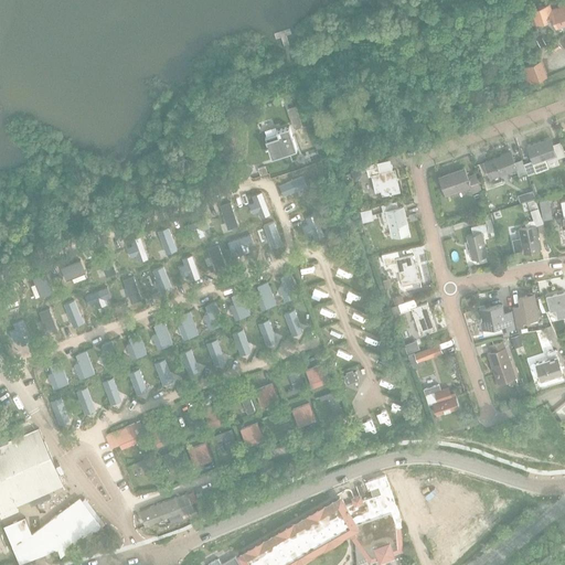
[(564,25),(564,24),(564,4),(551,10),(548,6),(532,11),(536,25),(553,20),(556,28),(557,28),(558,32),(564,29),(564,25)]
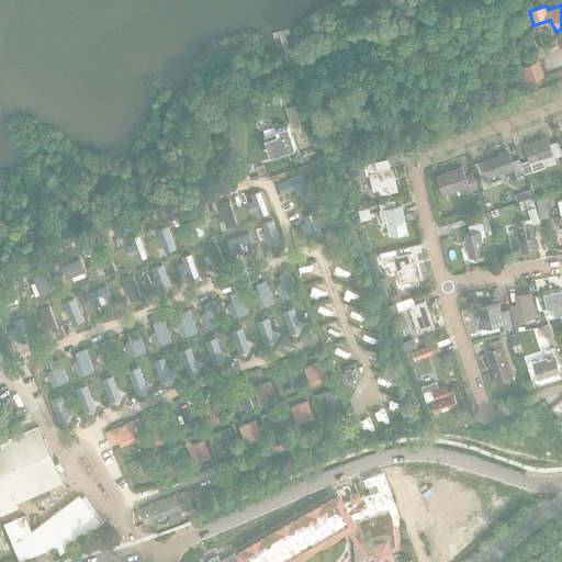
[(517,66),(523,82),(543,75),(538,58),(517,66)]
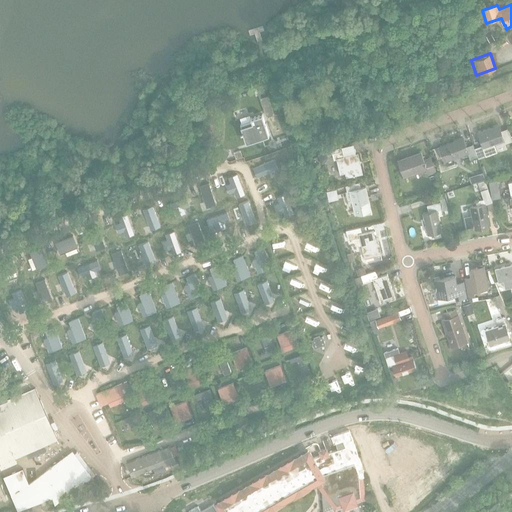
[(267,96),(261,98),(266,116),(273,114),(267,96)]
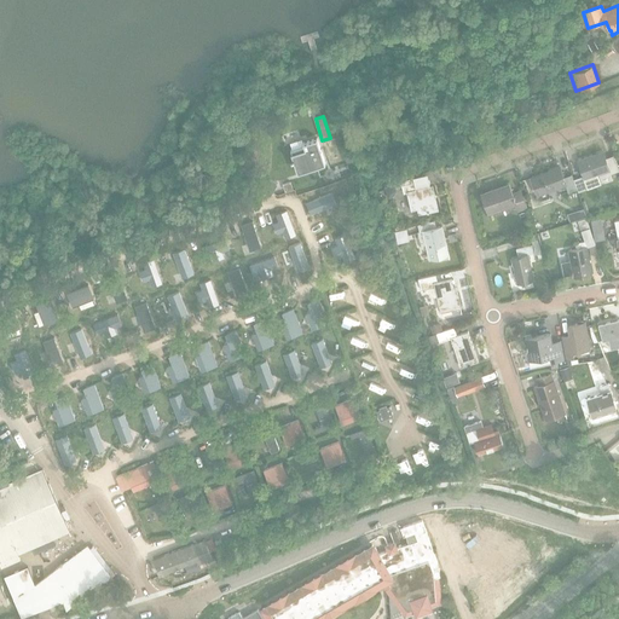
[(304,145),(290,149),(298,172),(312,167),(312,166),(316,165),(316,166),(325,163),(317,138),(302,142),(304,145)]
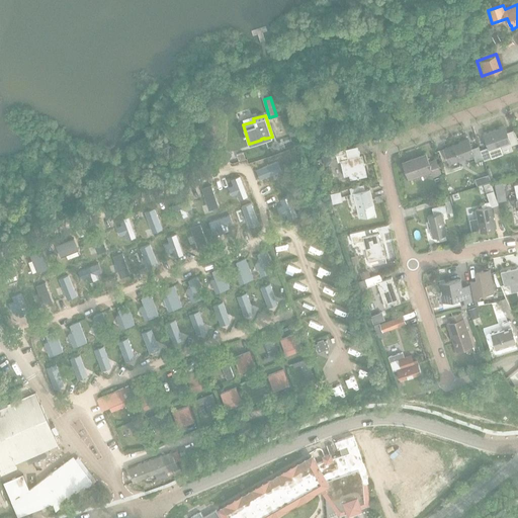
[(513,130),(506,132),(504,125),(483,134),(492,157),(503,153),(500,145),(509,142),(510,145),(517,142),(513,130)]
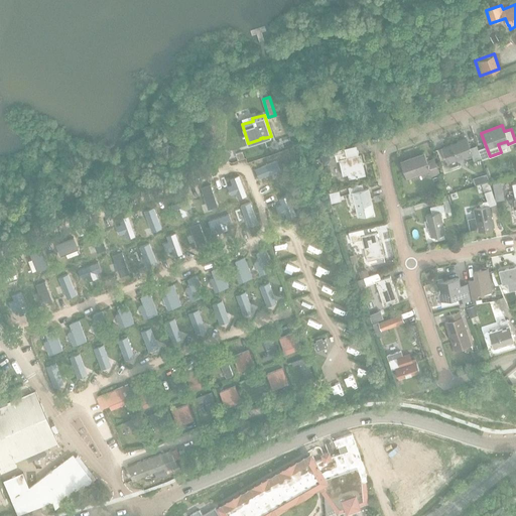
[(476,145),(470,147),(467,138),(442,147),(447,161),(471,152),(474,159),(480,156),(476,145)]
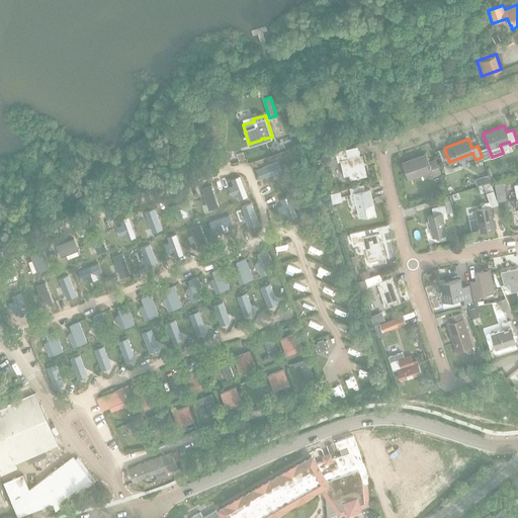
[(361,155),(347,158),(346,152),(336,155),(337,161),(340,160),(344,175),(349,174),(350,178),(366,175),(361,155)]
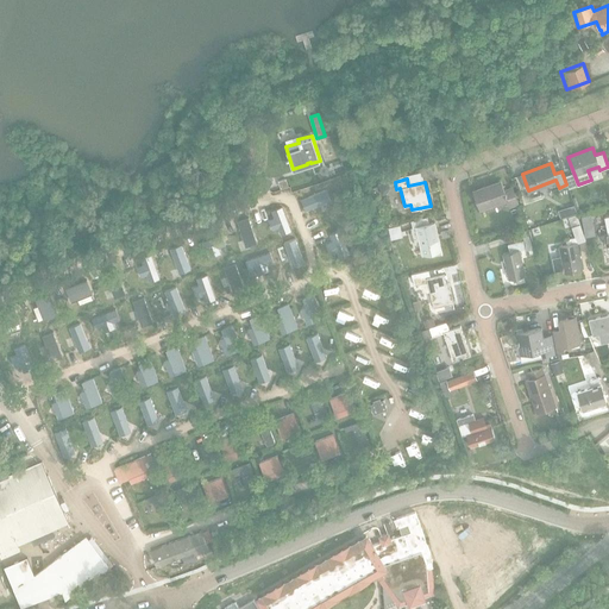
[(512,187),(503,189),(501,181),(473,190),(479,207),(506,198),(509,207),(518,203),(512,187)]
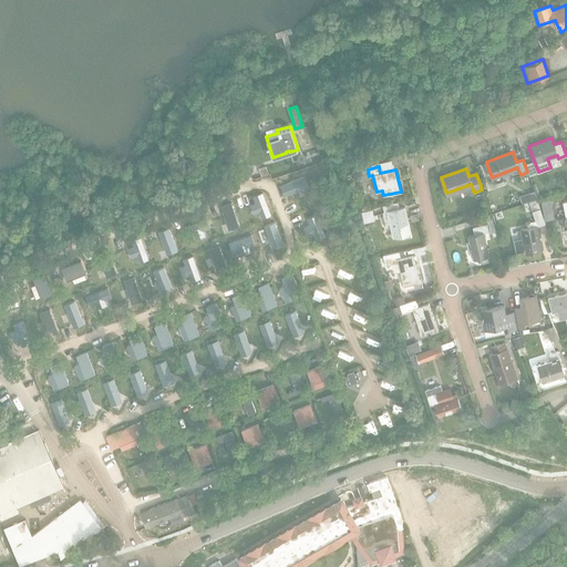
[(521,229),(525,254),(542,250),(537,226),(545,224),(536,199),(529,202),(534,217),(535,220),(529,222),(531,227),(521,229)]
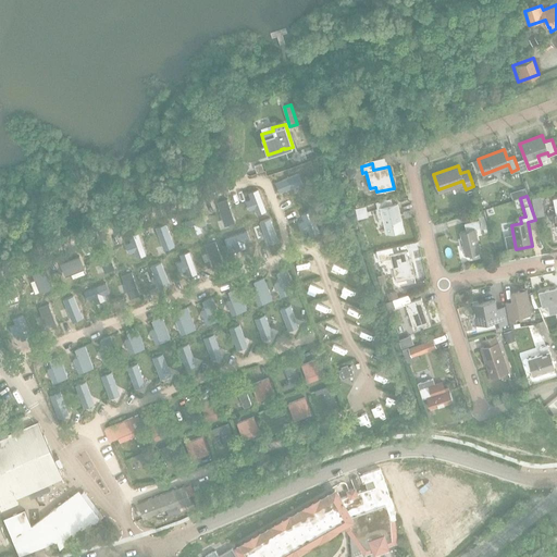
[(397,202),(392,203),(391,198),(375,201),(376,207),(375,208),(380,223),(384,222),(386,232),(403,229),(397,202)]
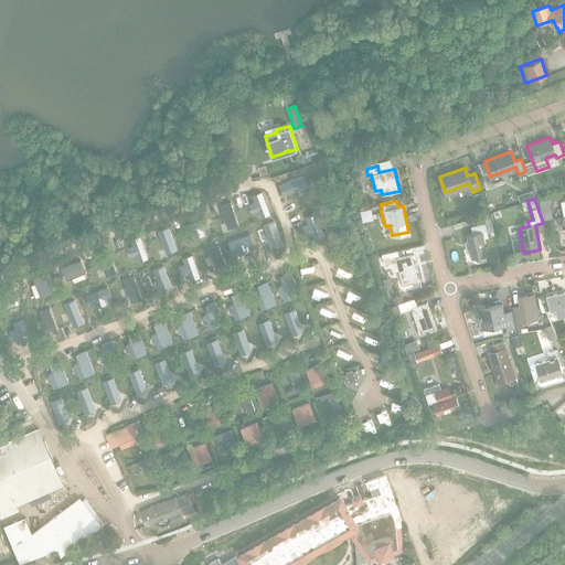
[(466,234),(471,258),(487,254),(481,231),(487,230),(484,222),(471,225),(472,233),(466,234)]
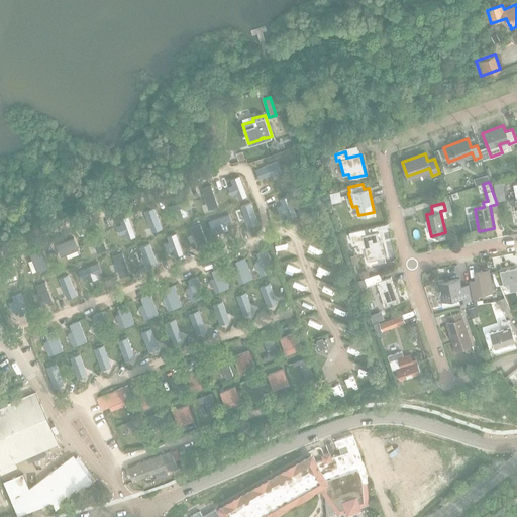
[(377,232),(366,235),(364,229),(349,232),(352,242),(356,241),(356,243),(363,247),(366,246),(369,260),(385,255),(382,244),(380,244),(377,232)]
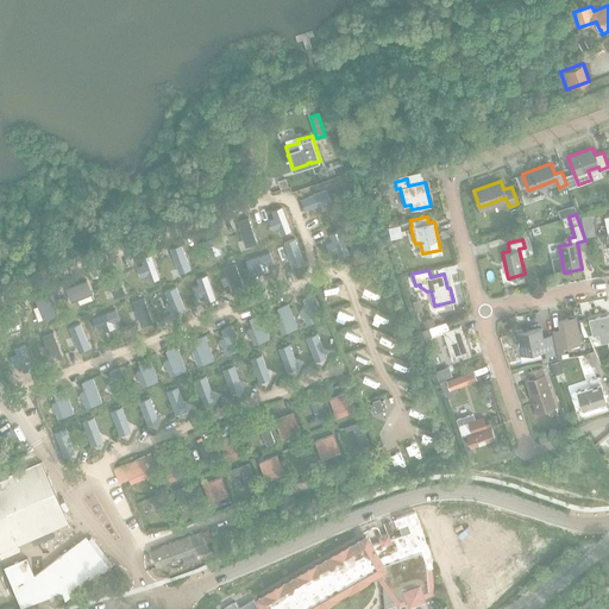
[(303,313),(306,318),(321,312),(314,290),(305,294),(311,311),(303,313)]
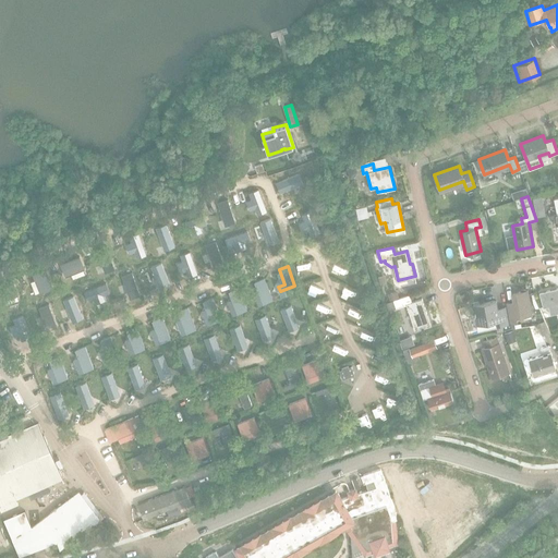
[(253,295),(255,300),(270,294),(263,275),(254,278),(259,293),(253,295)]
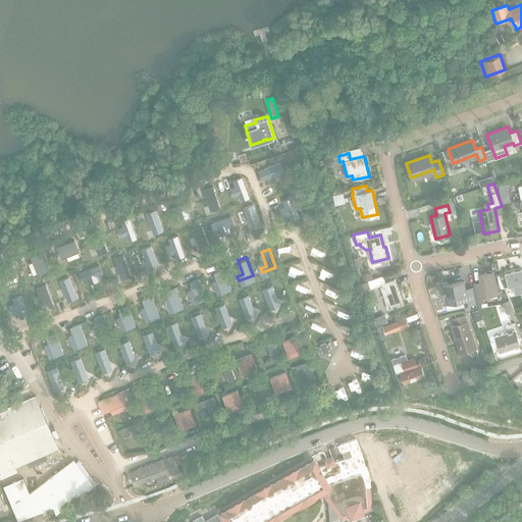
[(213,285),(214,290),(229,284),(222,266),(213,269),(219,283),(213,285)]
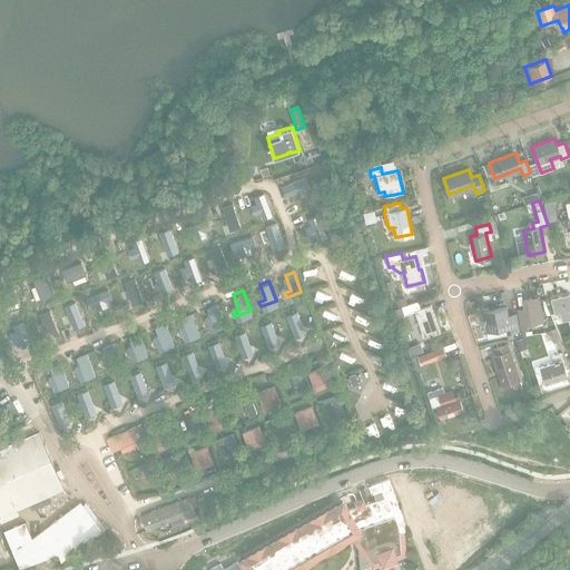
[(562,321),(569,317),(569,293),(550,298),(554,313),(560,312),(562,321)]
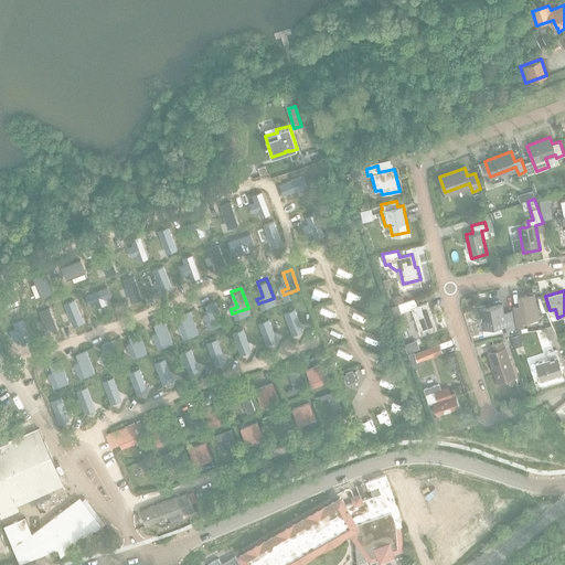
[(513,306),(516,326),(523,323),(523,321),(539,318),(533,294),(518,296),(519,305),(513,306)]
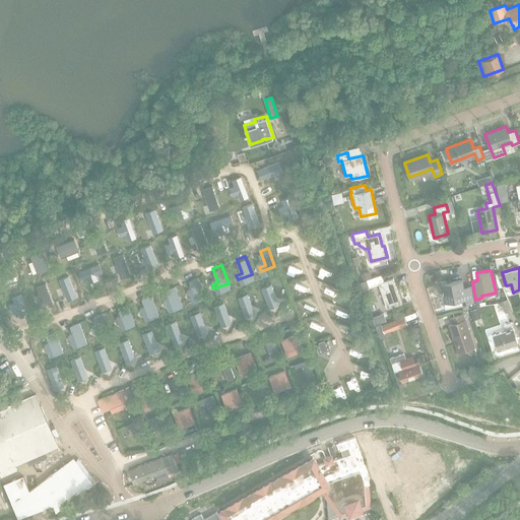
[(203,293),(196,274),(188,277),(193,291),(187,294),(189,298),(203,293)]
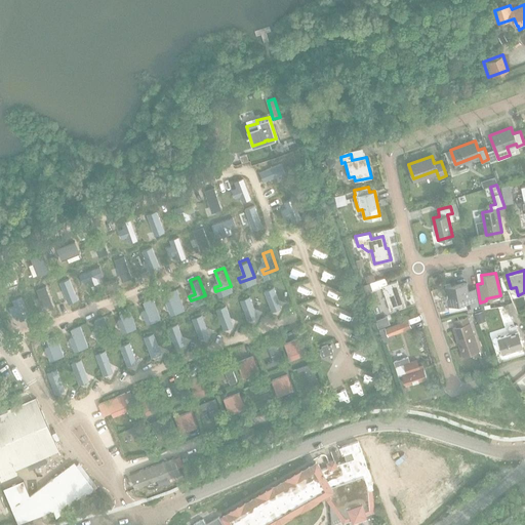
[(397,281),(388,284),(385,277),(370,282),(372,289),(382,286),(391,311),(405,306),(397,281)]
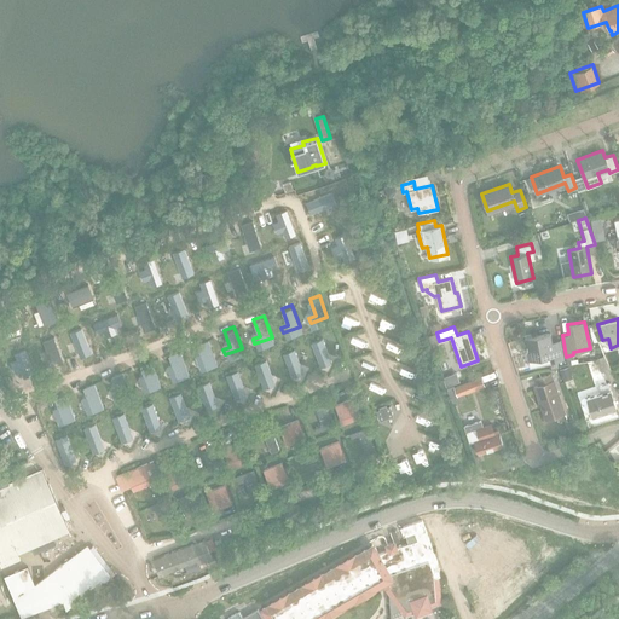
[(316,354),(336,347),(330,330),(308,337),(316,354)]
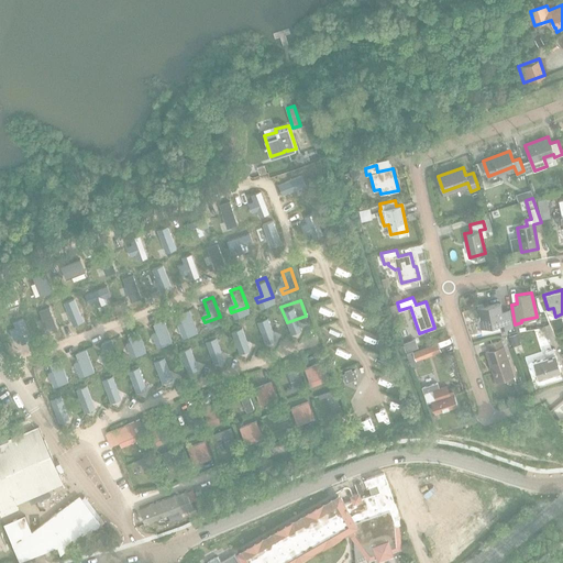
[(510,313),(503,315),(500,302),(477,307),(481,327),(499,323),(499,328),(512,326),(510,313)]
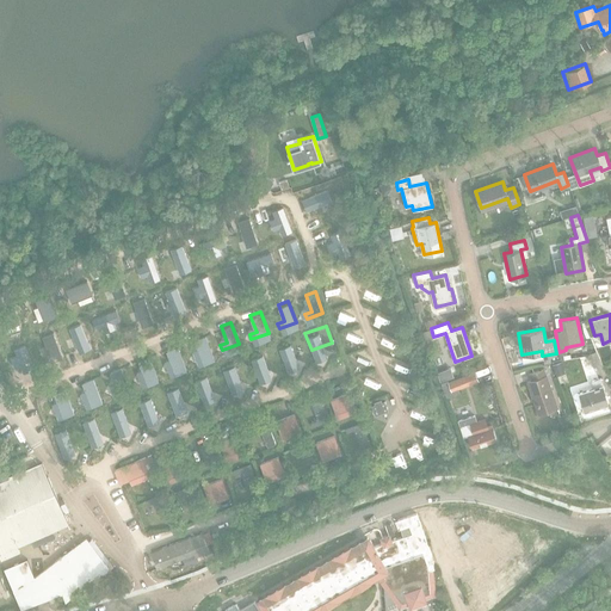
[(306,352),(300,335),(278,343),(284,360),(306,352)]
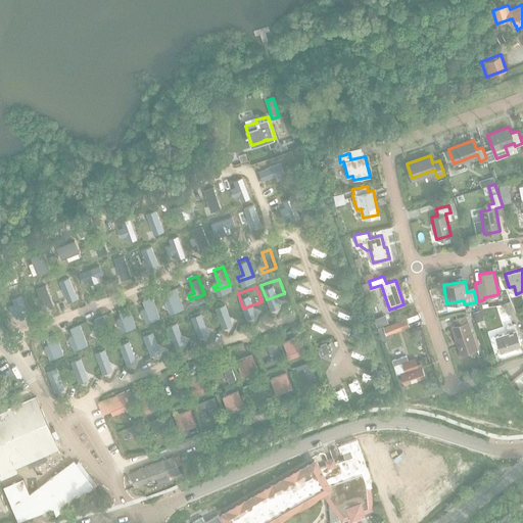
[(142,314),(144,317),(158,312),(151,293),(143,296),(148,311),(142,314)]
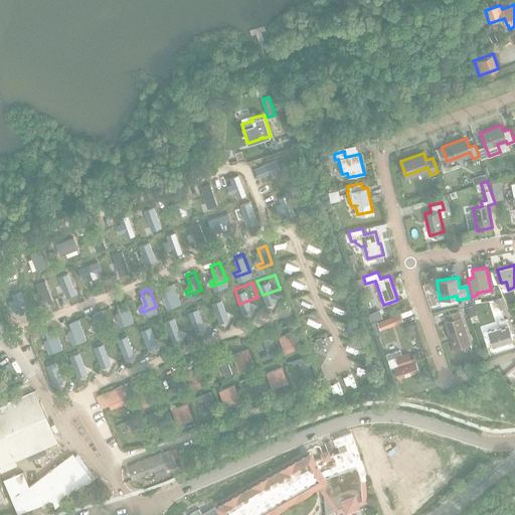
[(211,298),(216,313),(234,306),(229,292),(211,298)]
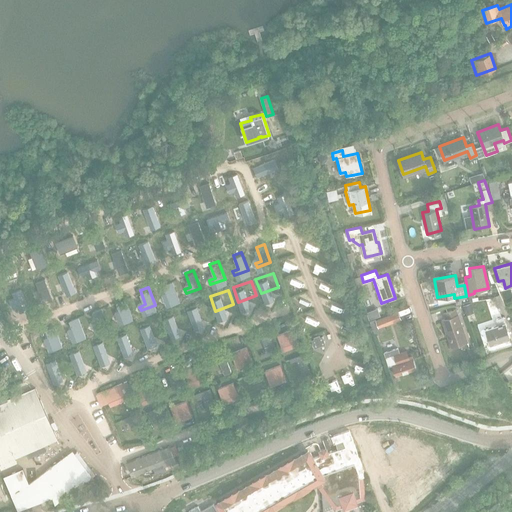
[(492,297),(498,310),(505,307),(499,294),(492,297)]
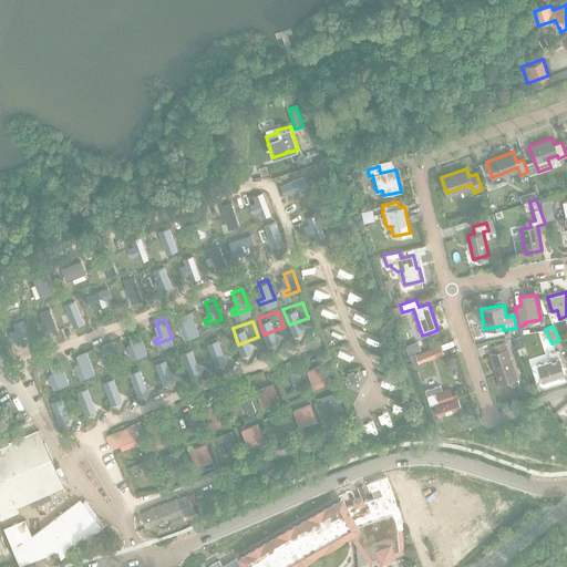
[(126,350),(127,354),(144,349),(136,329),(126,332),(133,348),(126,350)]
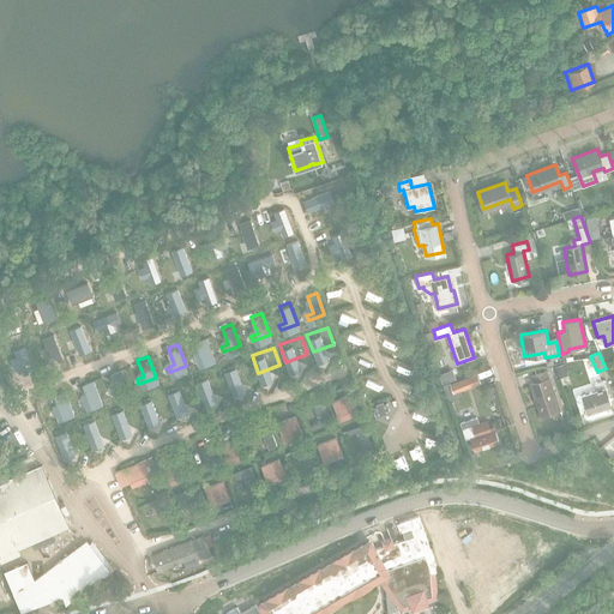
[(223,367),(229,384),(251,375),(244,359),(223,367)]
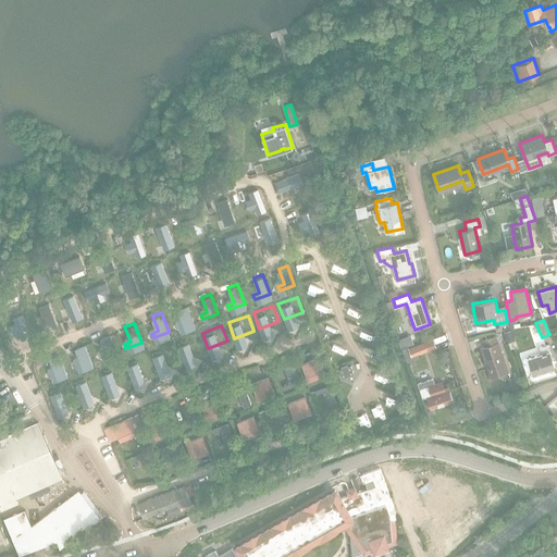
[(99,353),(100,357),(116,353),(110,332),(100,335),(106,350),(99,353)]
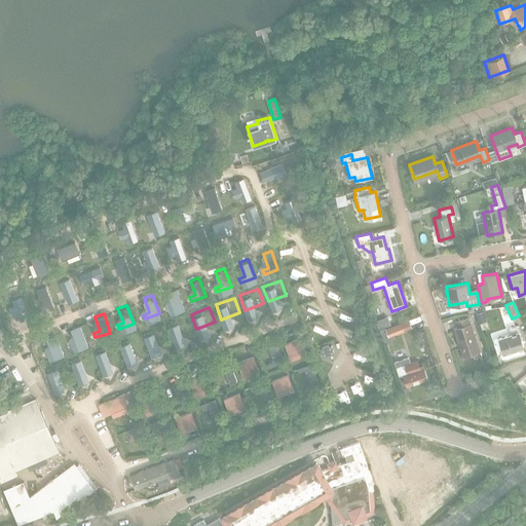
[(167,324),(174,338),(191,331),(186,316),(167,324)]
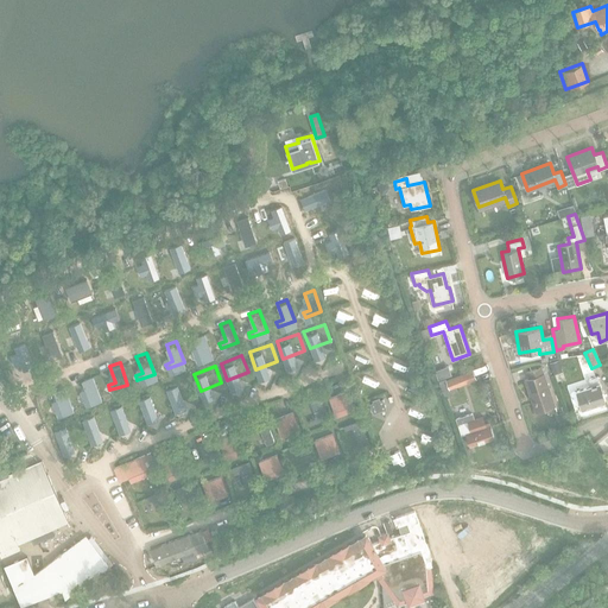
[(544,373),(543,373),(540,366),(526,371),(529,378),(525,379),(536,411),(555,404),(544,373)]
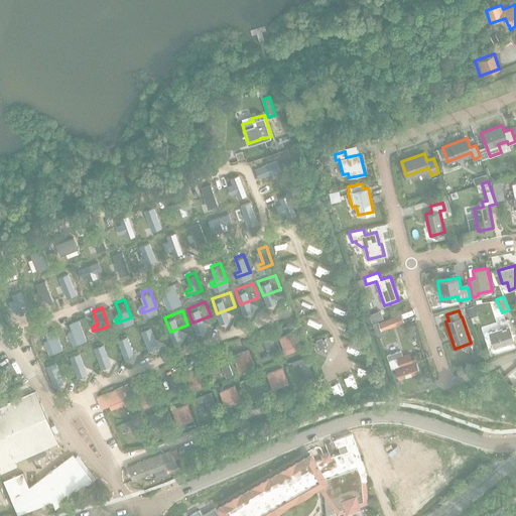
[(379,332),(404,320),(401,313),(387,318),(386,317),(375,321),(379,332)]
